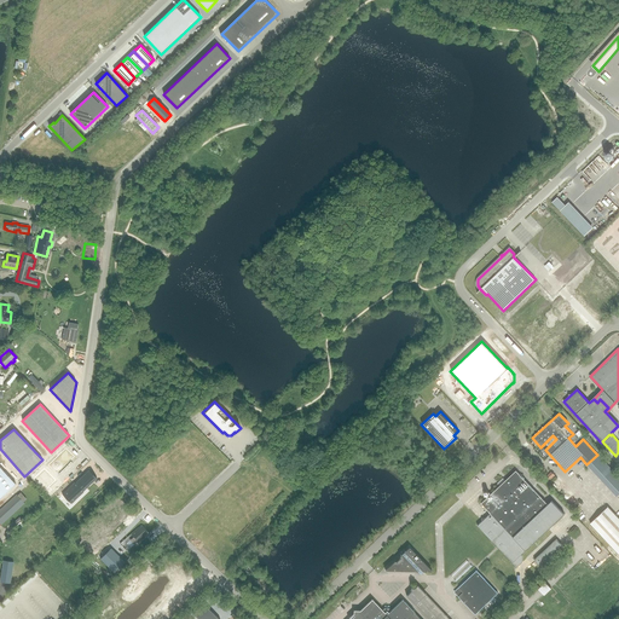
[(67,449),(48,464),(57,474),(74,457),(67,449)]
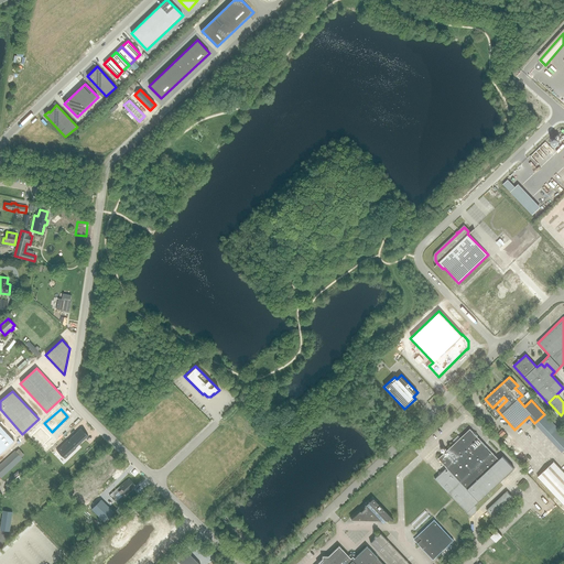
[(563,434),(544,414),(534,423),(562,453),(563,449),(563,434)]
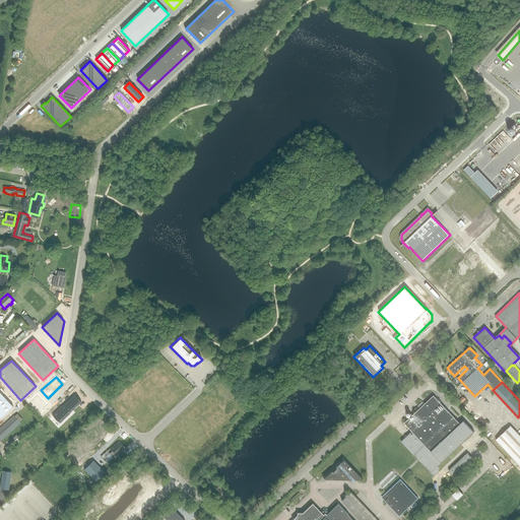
[(0,392),(0,418),(13,407),(0,392)]
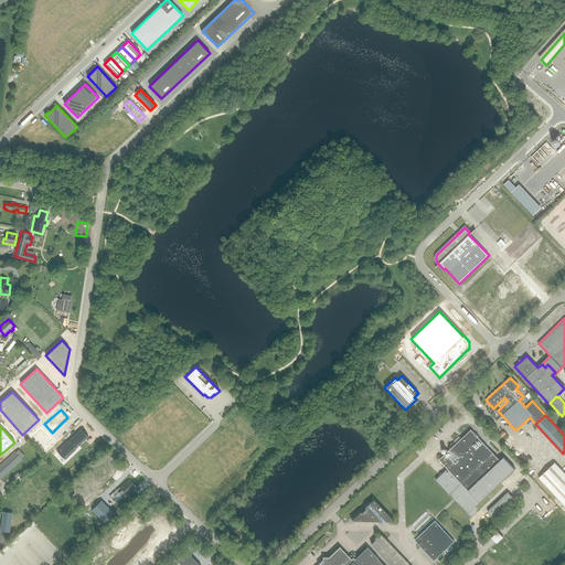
[(65,460),(70,457),(68,456),(72,452),(75,449),(76,450),(76,449),(88,437),(81,429),(68,441),(67,440),(67,441),(59,450),(59,449),(56,450),(57,451),(65,460)]
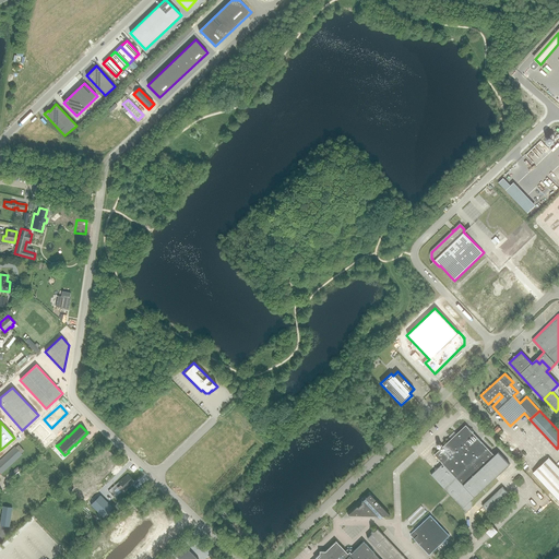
[(495,455),(466,425),(435,454),(442,463),(430,475),(466,512),(472,508),(472,502),(471,501),(510,464),(498,452),(495,455)]
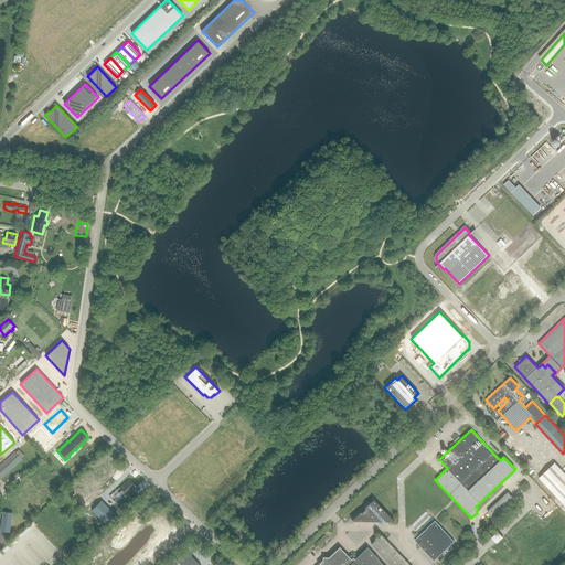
[(14,451),(0,465),(0,479),(3,477),(22,459),(21,458),(16,452),(14,451)]
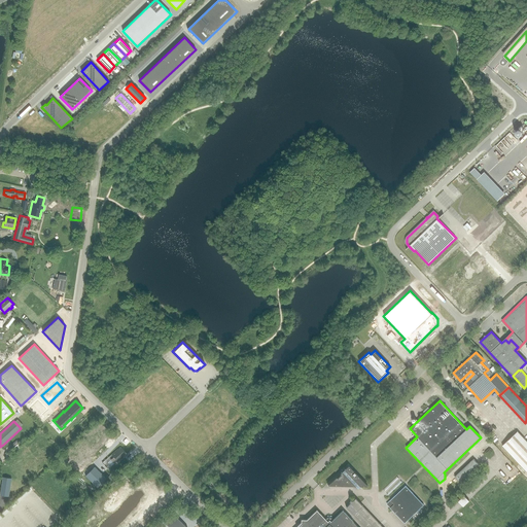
[(526,470),(526,442),(518,431),(517,431),(501,446),(526,471),(526,470)]
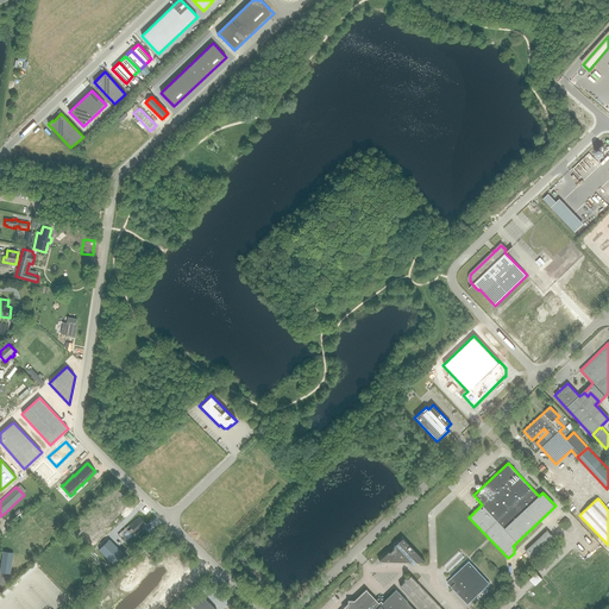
[(117,500),(83,533),(94,544),(127,509),(117,500)]
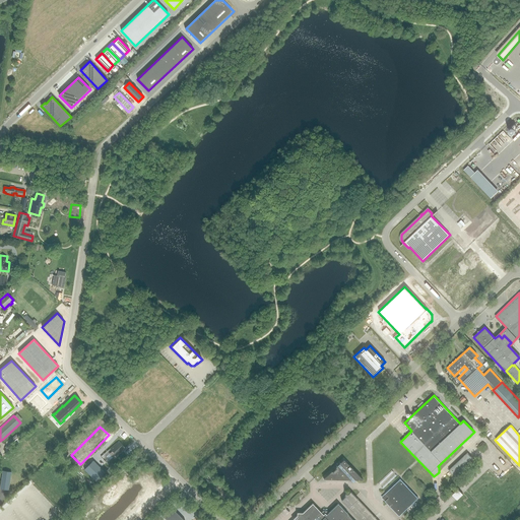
[(112,451),(109,454),(113,458),(116,455),(116,456),(123,451),(122,450),(124,448),(119,442),(117,444),(117,443),(110,448),(112,451)]
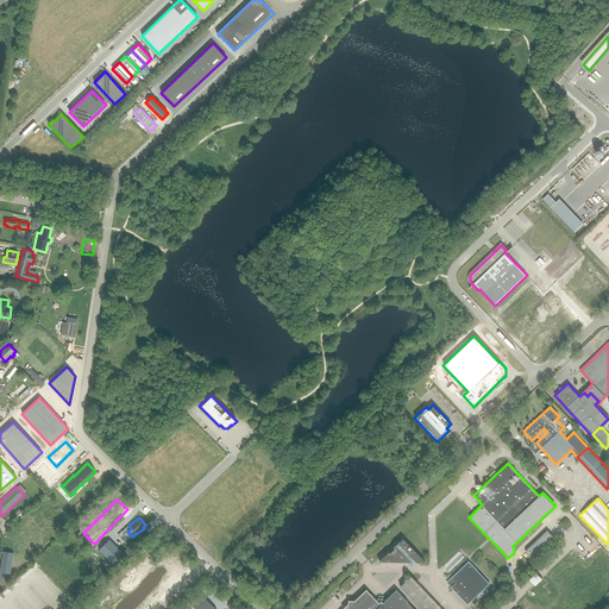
[(70,547),(80,539),(71,531),(62,539),(70,547)]
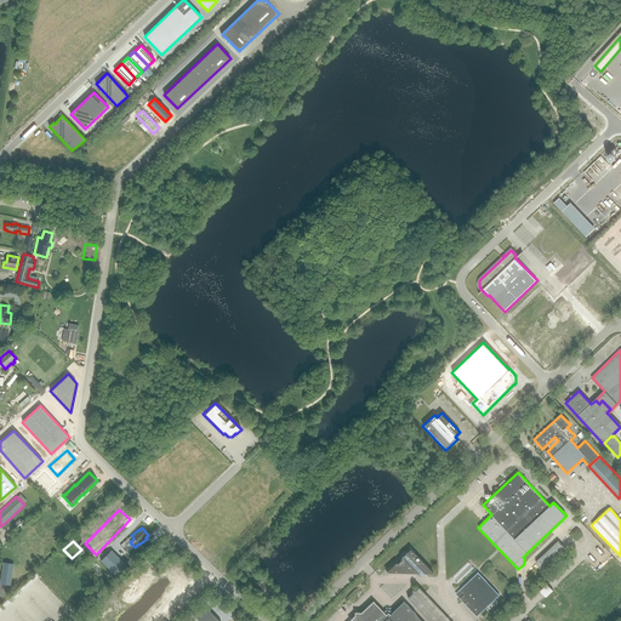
[(541,568),(564,547),(558,541),(536,562),(541,568)]
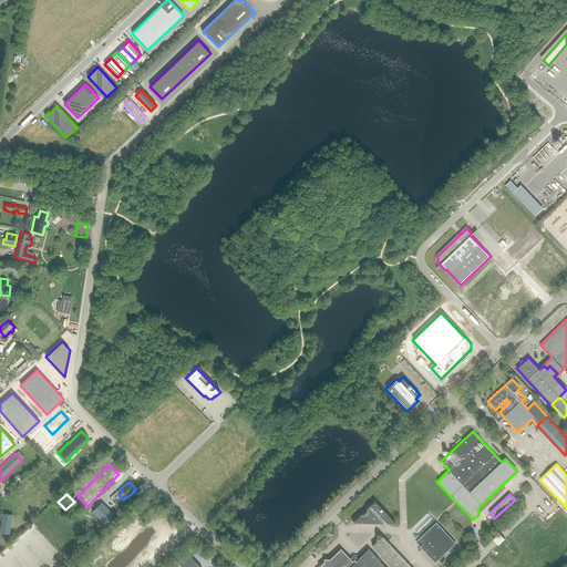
[(73,518),(82,509),(74,502),(65,509),(73,518)]
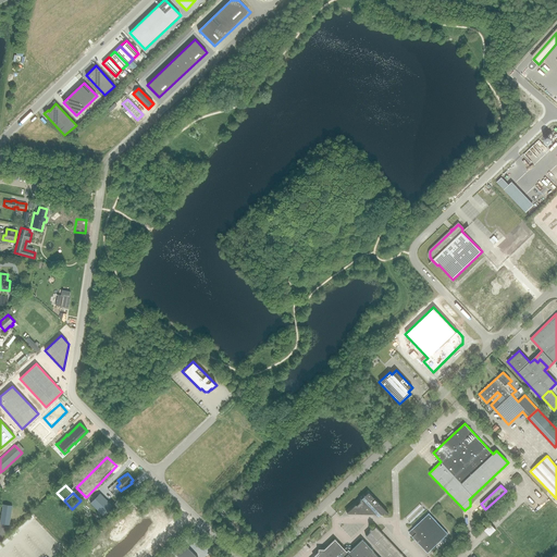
[(102,516),(112,506),(100,493),(90,503),(102,516)]
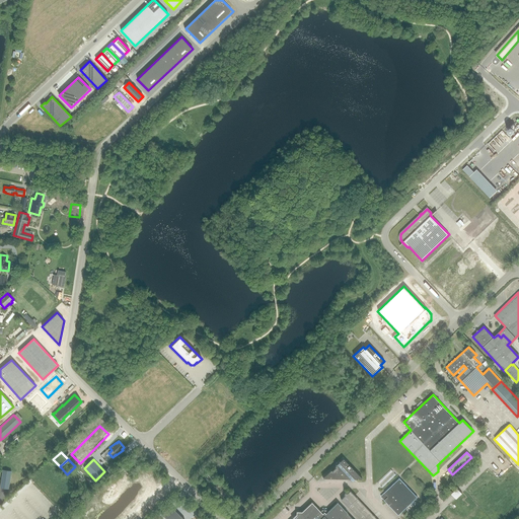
[(322,478),(362,479),(343,459),(322,478)]
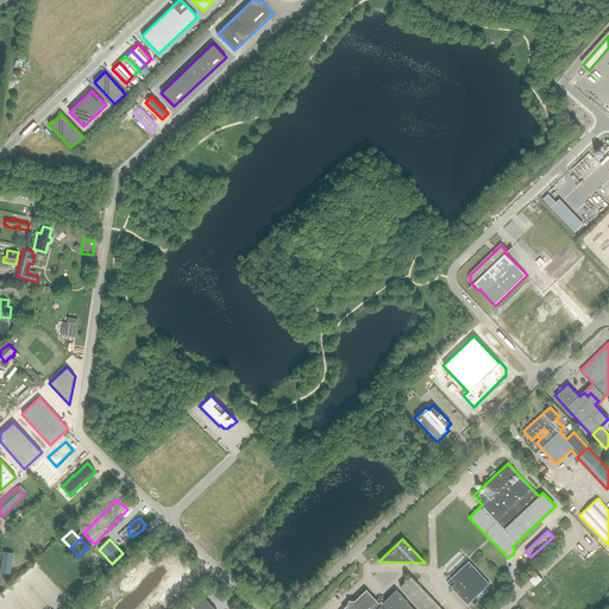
[(87,565),(96,557),(88,547),(79,557),(87,565)]
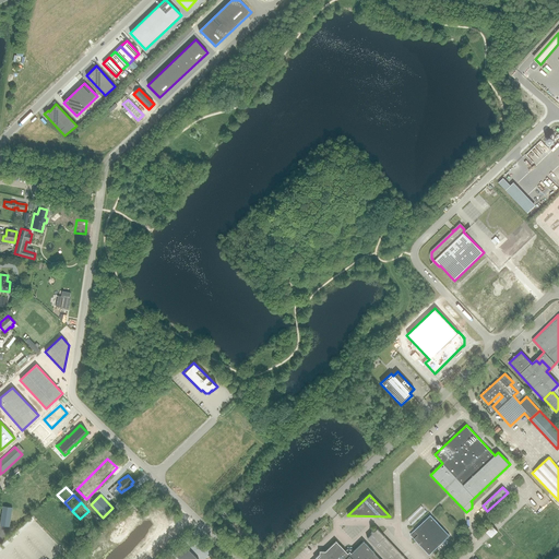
[(3,506),(0,525),(10,526),(12,508),(3,506)]
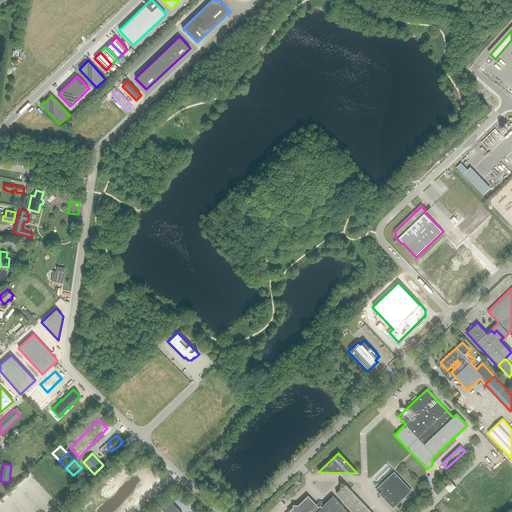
[(39,479),(47,471),(40,464),(32,472),(39,479)]
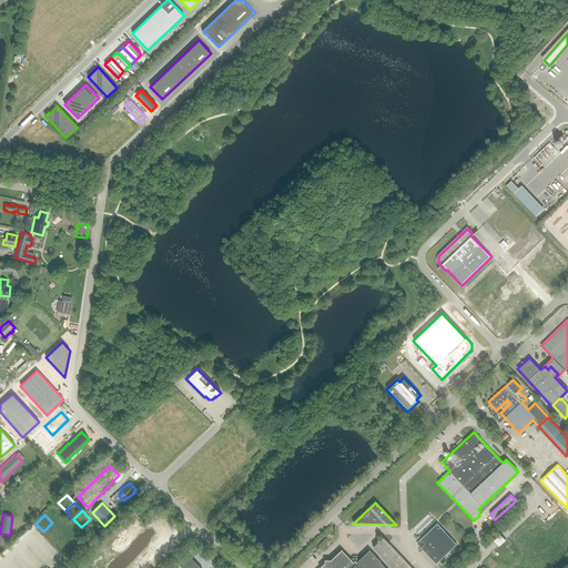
[(89,535),(98,527),(90,519),(81,527),(89,535)]
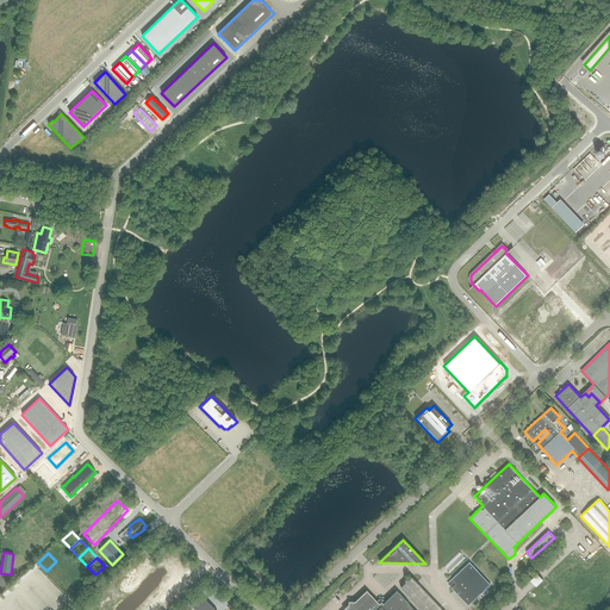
[(55,579),(64,571),(56,561),(47,571),(55,579)]
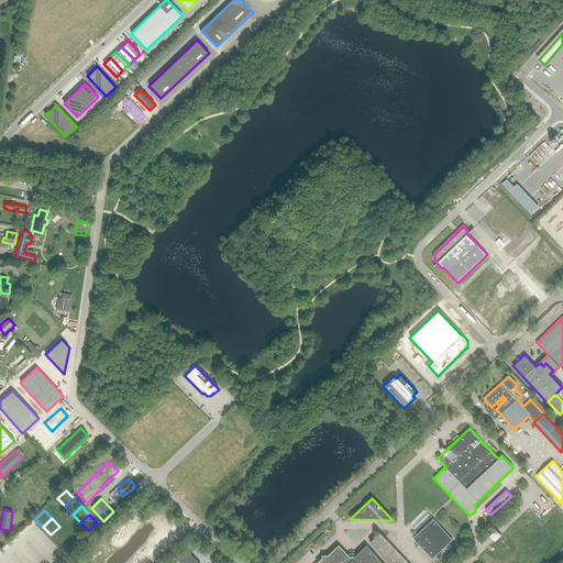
[(432,559),(453,540),(433,519),(414,538),(432,559)]
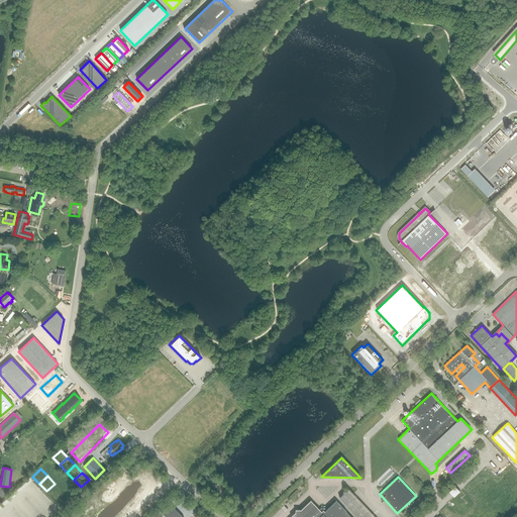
[(137,492),(125,480),(120,486),(132,497),(137,492)]
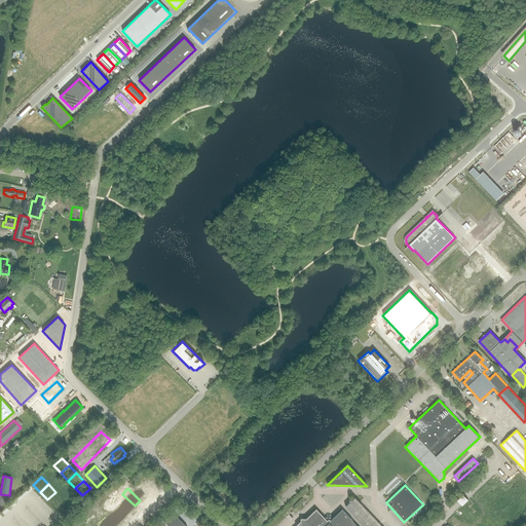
[(54,508),(63,499),(55,492),(47,499),(54,508)]
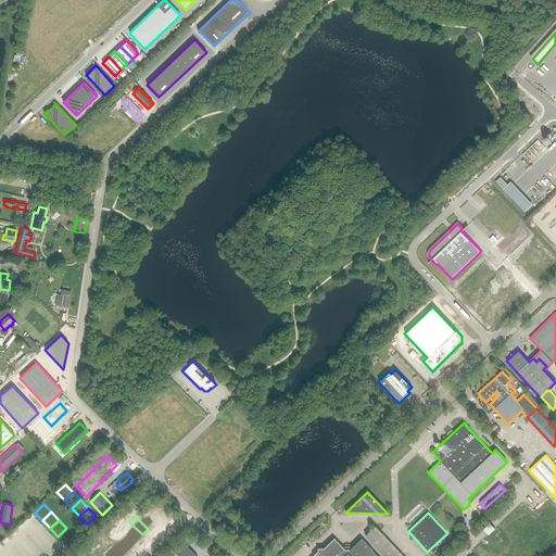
[(142,534),(129,522),(124,528),(137,541),(142,534)]
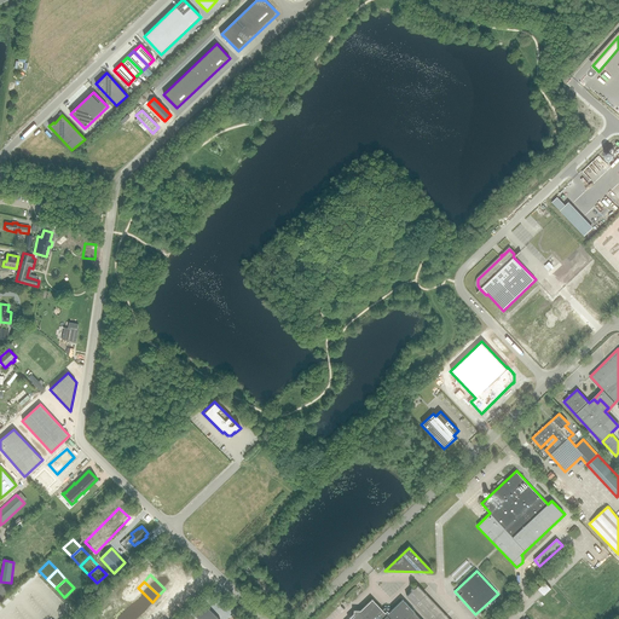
[(547,582),(539,589),(545,595),(553,588),(547,582)]
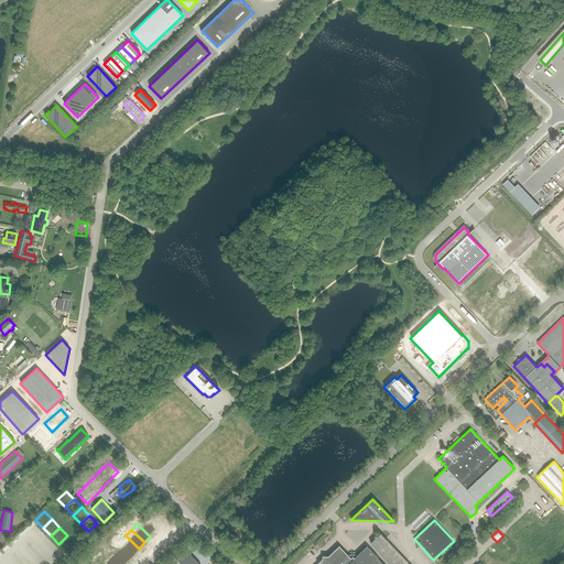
[(409,563),(380,533),(377,537),(375,537),(375,539),(370,543),(390,563),(382,563),(367,546),(356,556),(355,554),(349,554),(348,556),(338,546),(327,556),(322,556),(322,560),(317,563),(316,563),(409,563)]
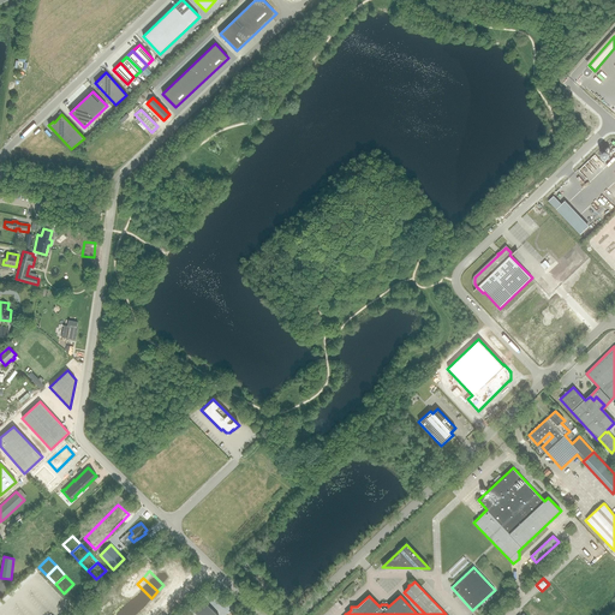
[(72,602),(82,592),(73,584),(64,593),(72,602)]
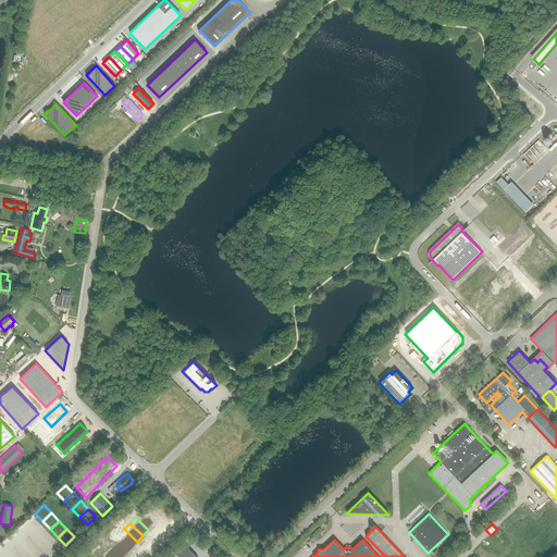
[(137,542),(124,529),(119,534),(132,547),(137,542)]
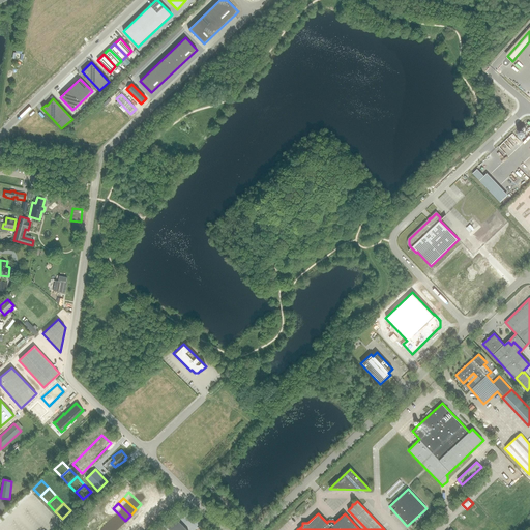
[(125,521),(113,508),(108,513),(120,526),(125,521)]
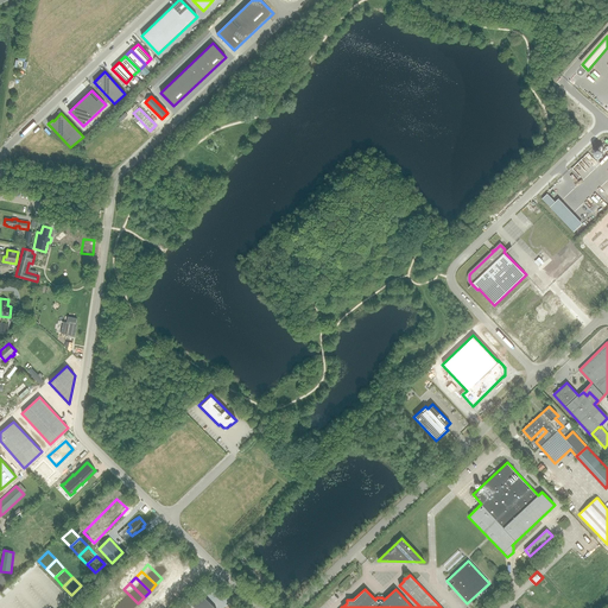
[(132,607),(138,603),(124,589),(116,596),(128,607),(132,607)]
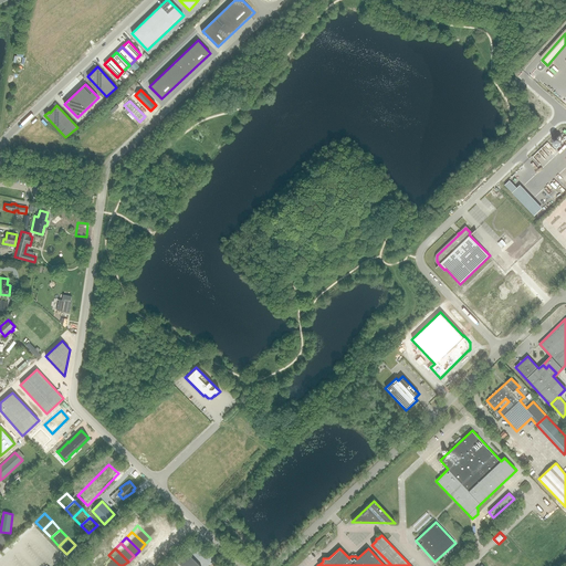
[(199,565),(186,552),(177,561),(181,565),(199,565)]
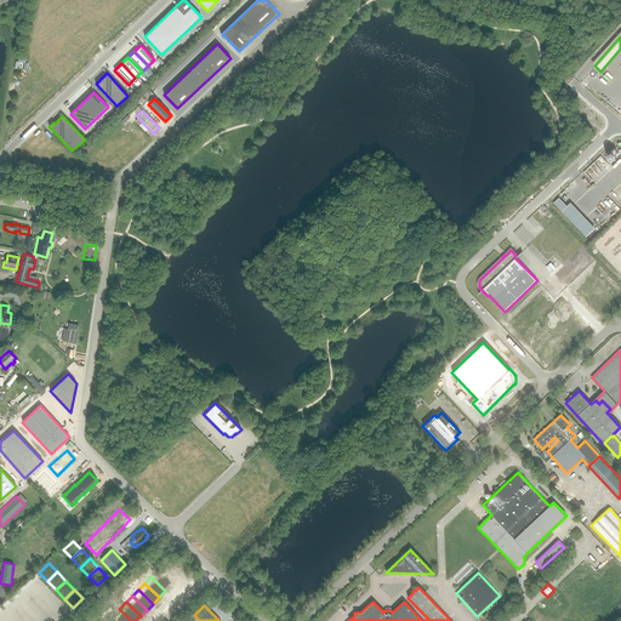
[(131,620),(119,609),(113,615),(119,620),(131,620)]
